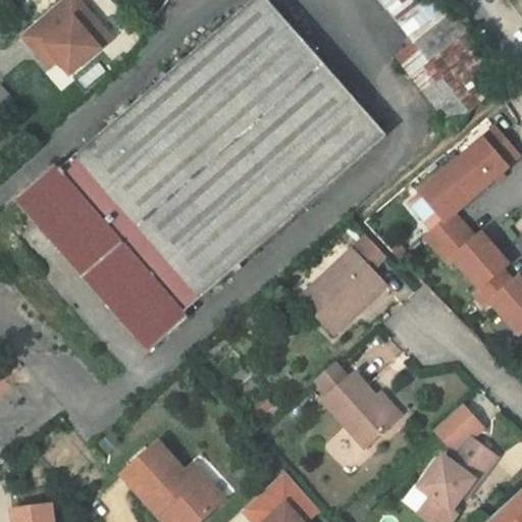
[(102,28),(79,0),(62,0),(21,36),(46,62),(53,56),(58,61),(70,74),(100,48),(91,38),(102,28)]
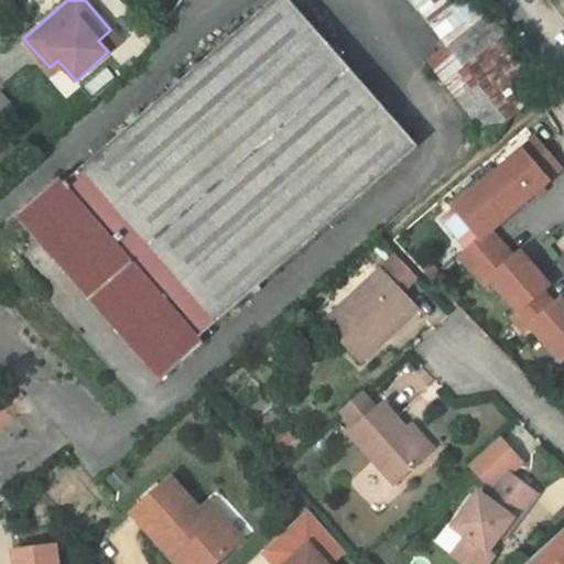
[(418,147),(289,0),(274,0),(65,184),(127,255),(119,261),(130,273),(95,304),(161,380),(204,343),(199,338),(418,147)]
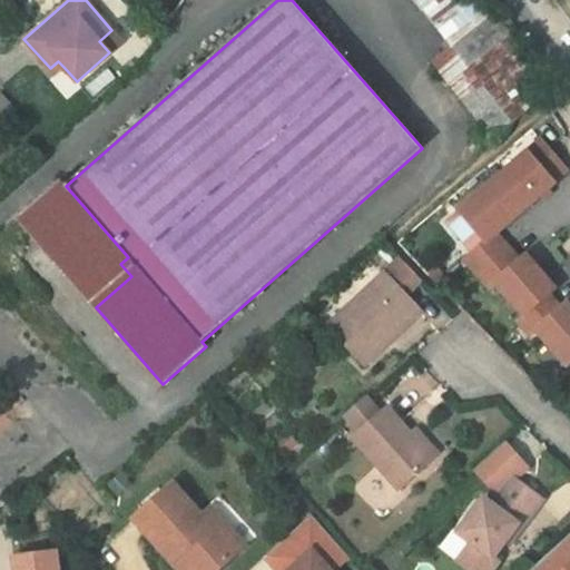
[(415,0),(453,47),(491,17),(478,0),(415,0)]
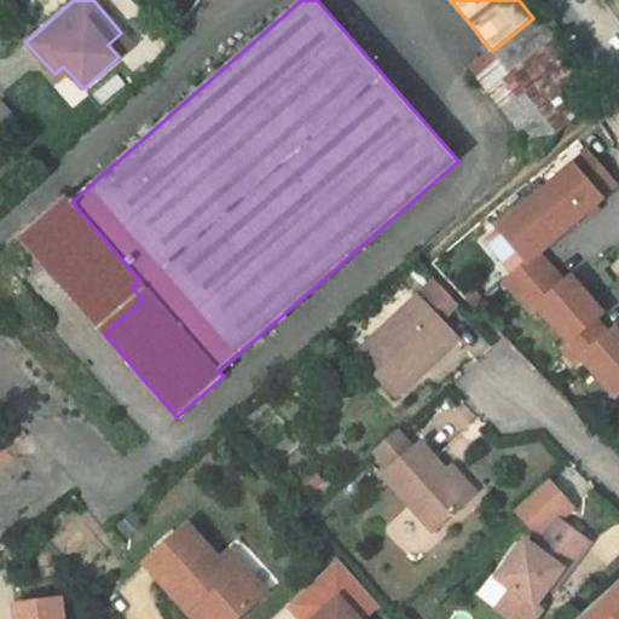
[(597,98),(533,18),(492,51),(470,68),(537,151),(597,98)]
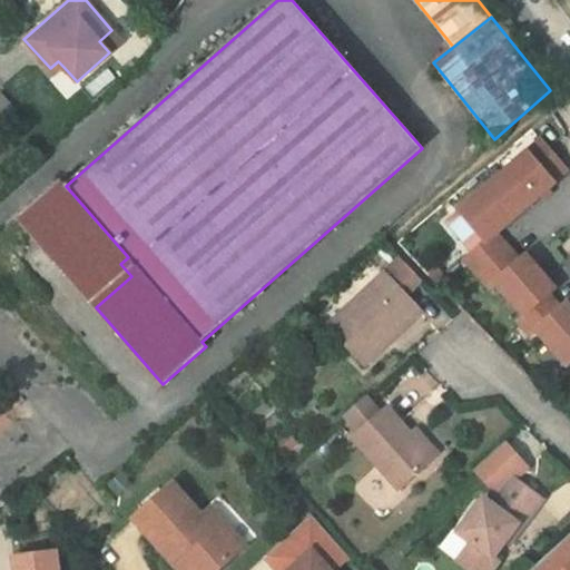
[(123,41),(111,30),(99,41),(109,52),(123,41)]
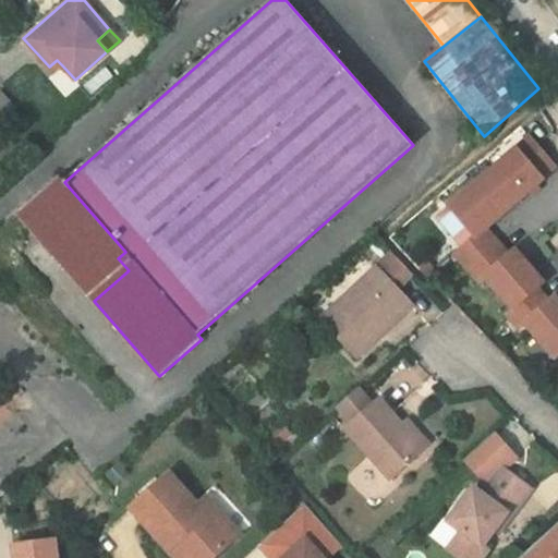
[(62,65),(57,60),(49,67),(53,73),(62,65)]
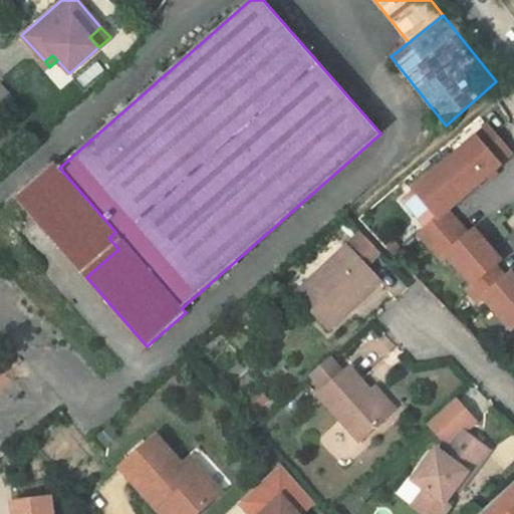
[(488,126),(447,162),(472,191),(501,166),(500,164),(512,154),(488,126)]
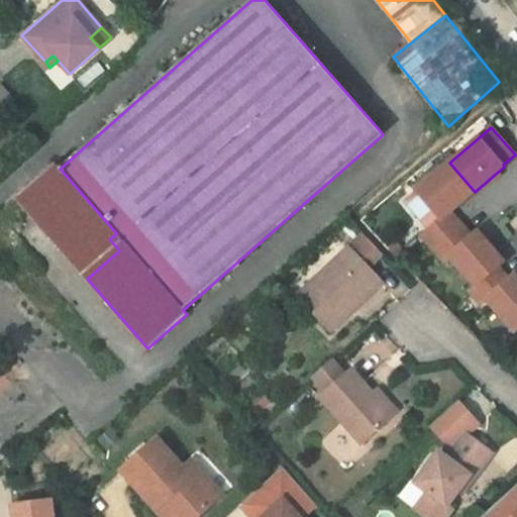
[(449,163),(417,191),(441,219),(422,235),(433,248),(461,224),(450,212),(475,192),(449,163)]
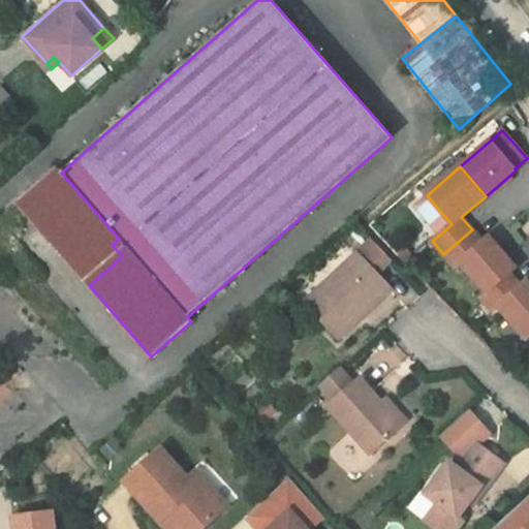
[(119,239),(61,173),(57,168),(18,203),(89,285),(122,256),(112,245),(119,239)]
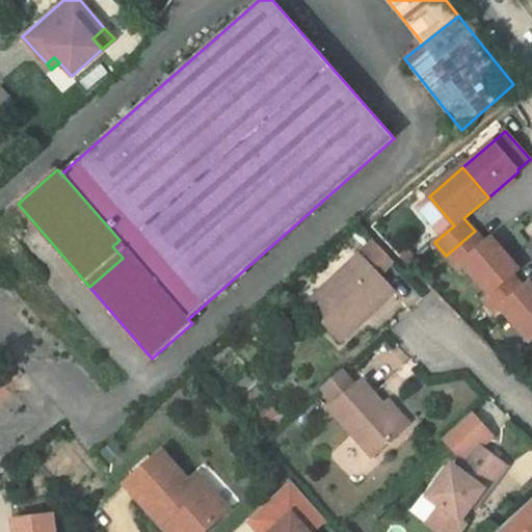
[(475,231),(446,256),(457,268),(462,263),(489,294),(512,275),(519,270),(491,238),(485,243),(475,231)]
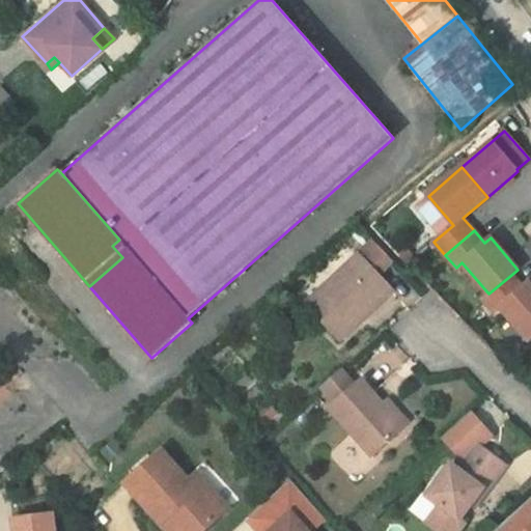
[(392,290),(378,276),(393,260),(373,240),(306,304),(340,339),(392,290)]
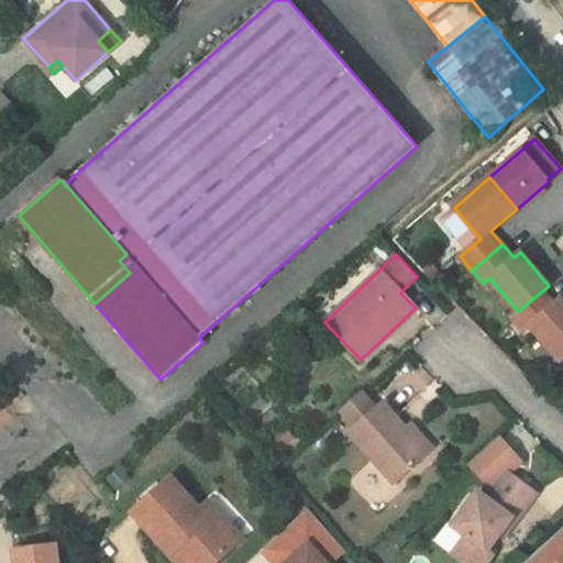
[(518,311),(512,317),(523,330),(530,324),(561,361),(562,359),(562,301),(561,299),(554,304),(542,291),(518,311)]
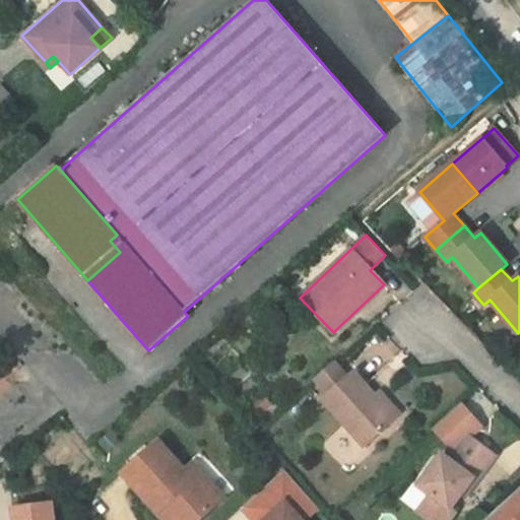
[(314,379),(328,395),(347,378),(334,362),(314,379)]
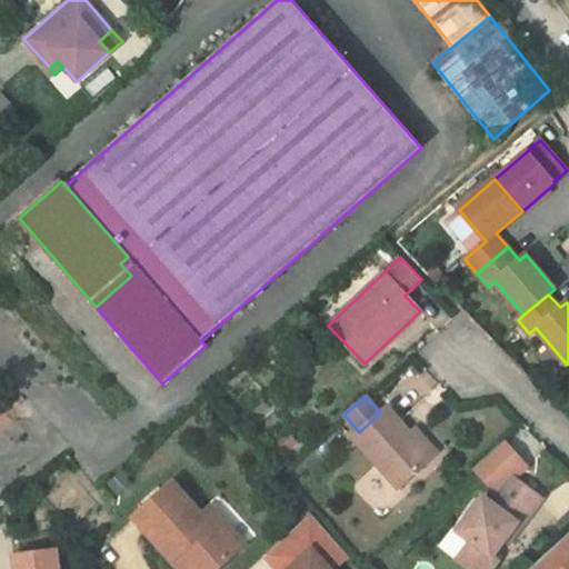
[(359,432),(352,438),(399,488),(432,458),(410,433),(387,407),(380,413),(359,432)]
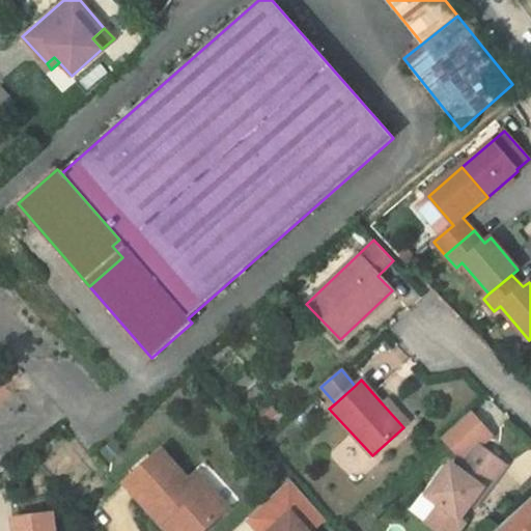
[(387,400),(383,404),(403,427),(408,423),(387,400)]
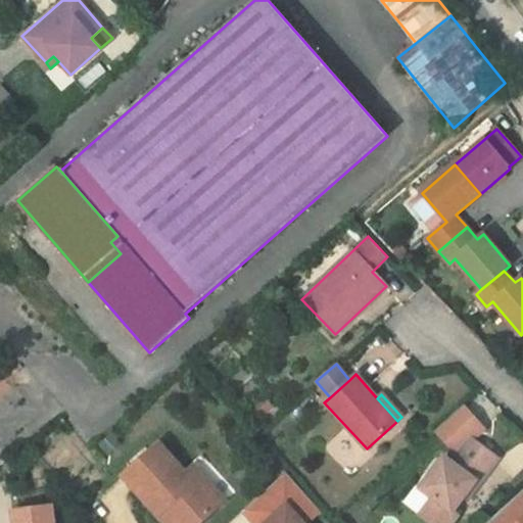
[(265,397),(247,415),(256,424),(274,408),(265,397)]
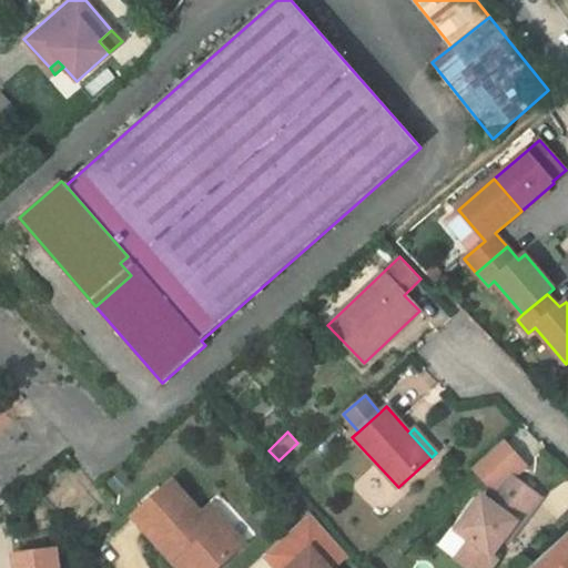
[(520,526),(540,498),(513,477),(525,466),(501,440),(473,466),(495,490),(497,493),(490,503),(483,497),(457,530),(470,541),(457,560),(467,567),(490,567),(497,559),(492,556),(504,540),(516,524),(520,526)]
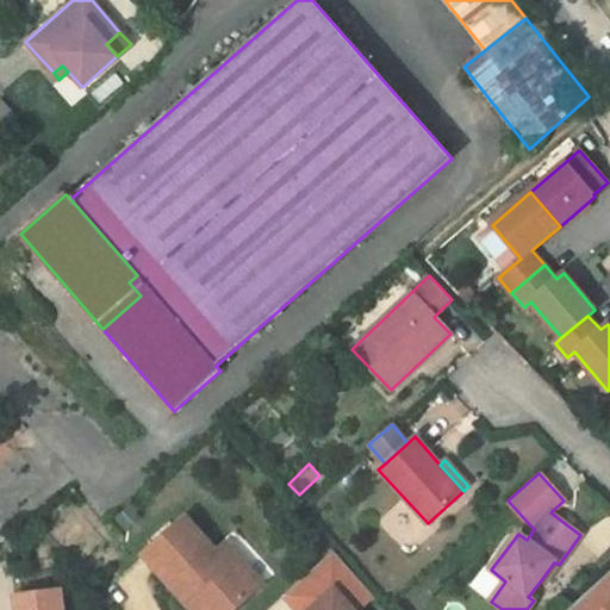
[(131,508),(117,521),(126,531),(141,520),(131,508)]
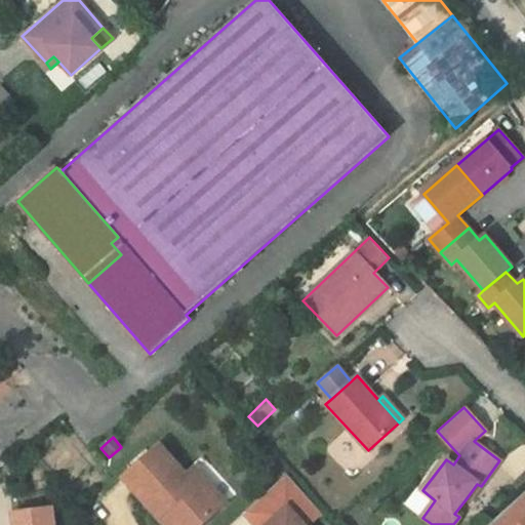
[(159,446),(123,478),(159,518),(166,511),(178,524),(200,524),(226,502),(210,486),(202,493),(186,476),(159,446)]
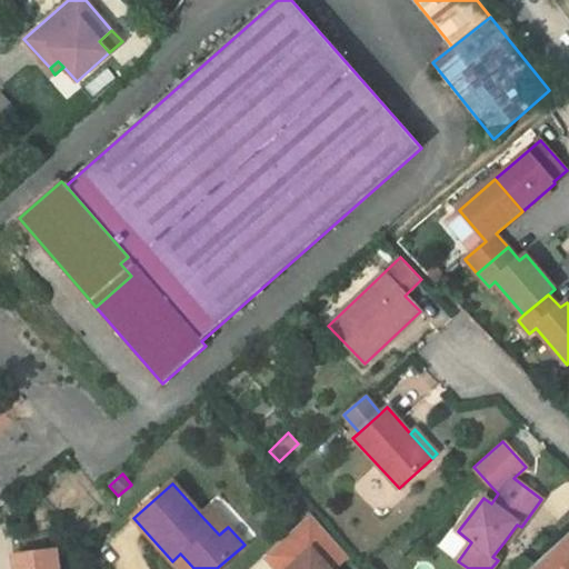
[(210,507),(201,516),(219,535),(228,527),(210,507)]
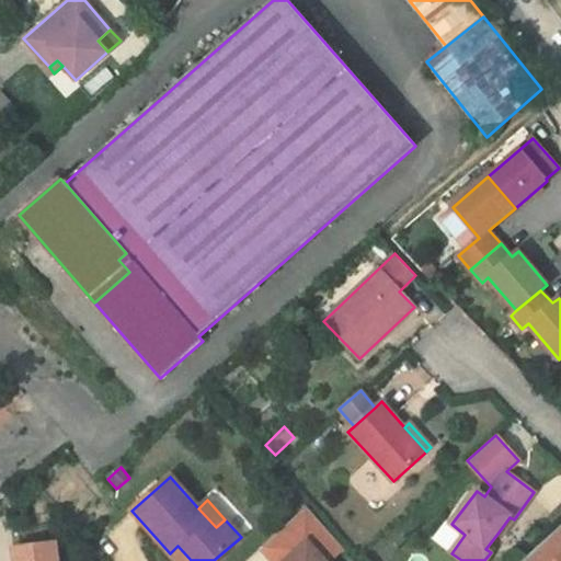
[(328,560),(343,548),(308,508),(262,549),(273,560),(328,560)]
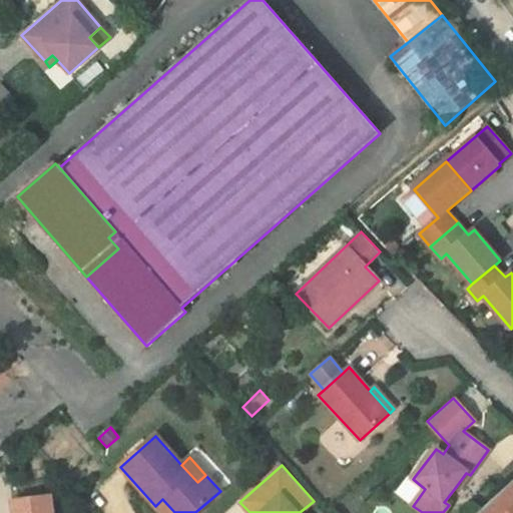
[(470,475),(466,473),(455,488),(458,490),(470,475)]
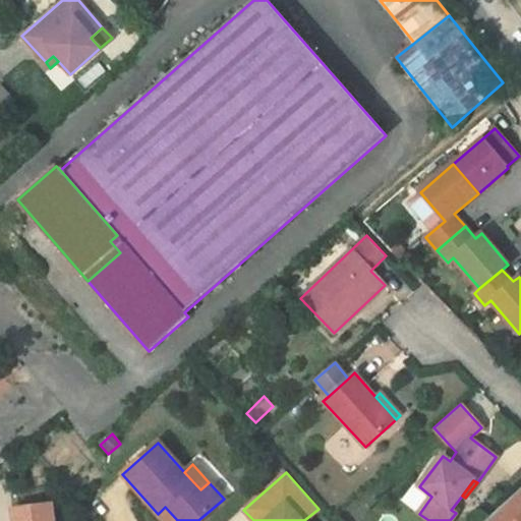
[(407,505),(419,514),(431,497),(419,488),(407,505)]
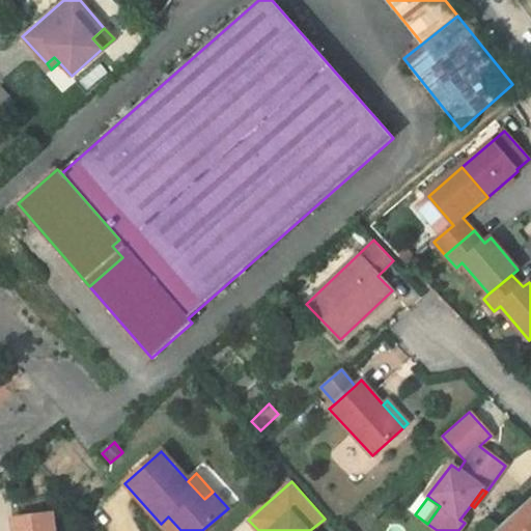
[(530,530),(530,500),(529,498),(494,530),(530,530)]
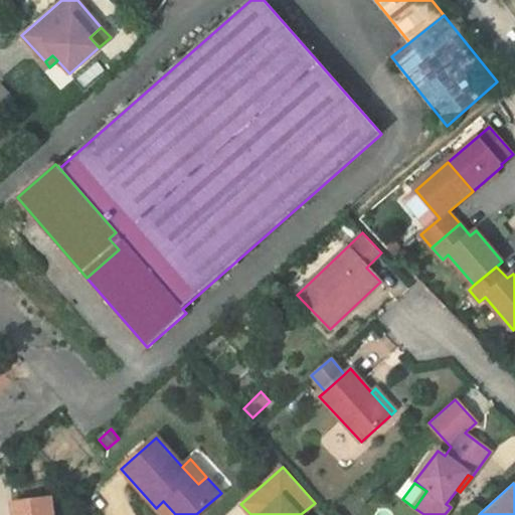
[(52,514),(50,498),(12,503),(14,514),(52,514)]
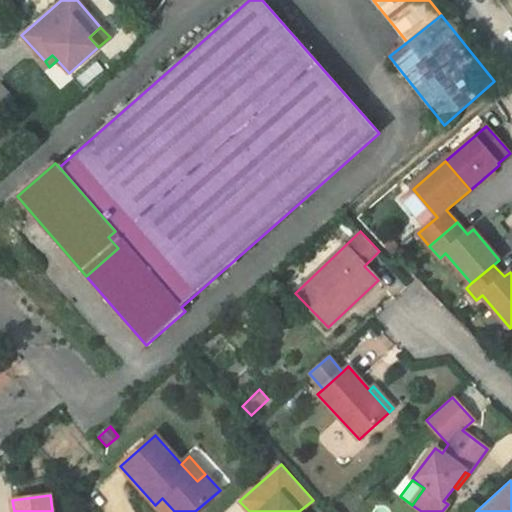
[(174,511),(162,498),(155,505),(161,511),(174,511)]
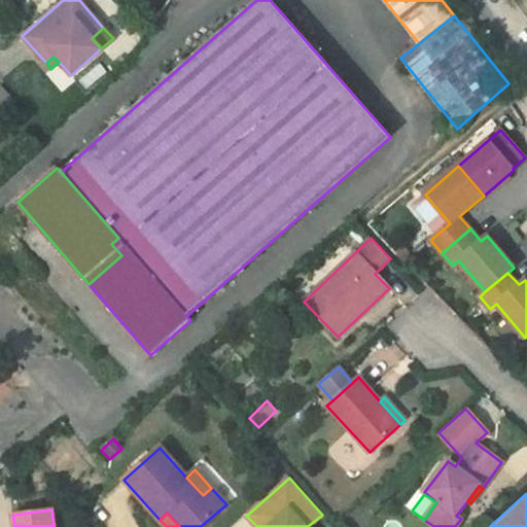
All buildings are outlined.
